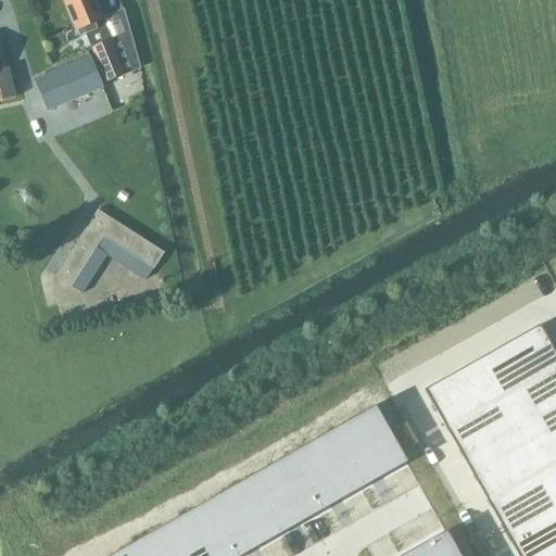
[(92,0),(61,0),(74,32),(78,29),(80,36),(86,34),(91,48),(104,79),(123,72),(133,68),(121,11),(101,21),(92,0)]
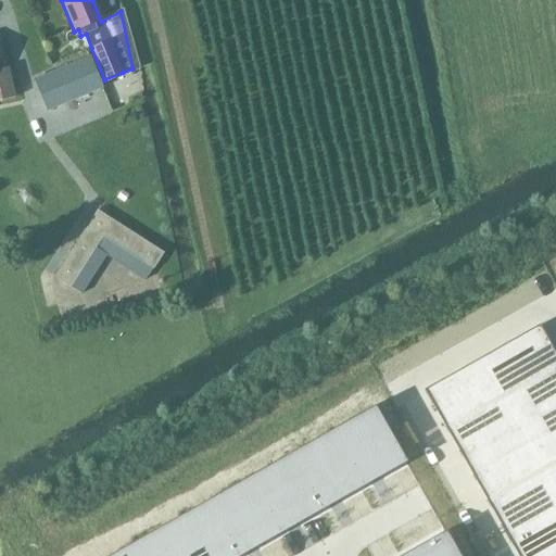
[(90,59),(36,79),(48,111),(103,89),(90,59)]
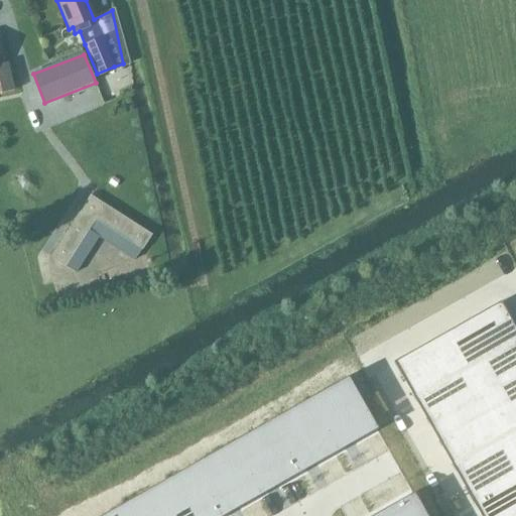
[(0,90),(0,93),(13,90),(7,61),(0,62),(0,90)]
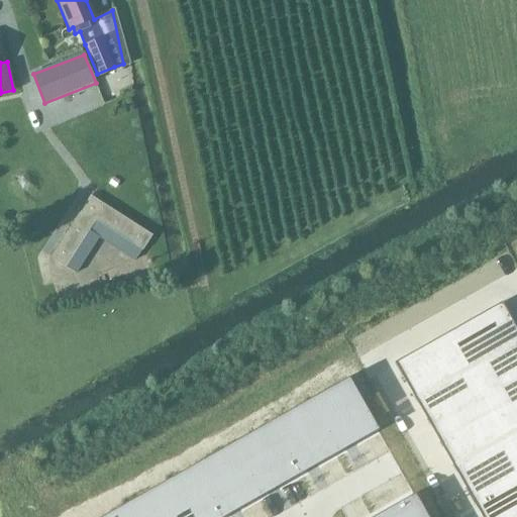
[(132,262),(140,248),(150,234),(89,194),(49,255),(82,277),(87,269),(81,266),(87,257),(92,261),(99,250),(93,246),(98,238),(132,262)]
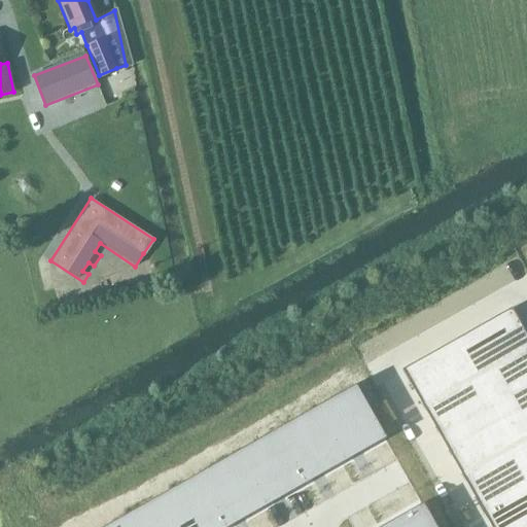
[(526,526),(526,322),(517,304),(408,365),(498,526),(526,526)]
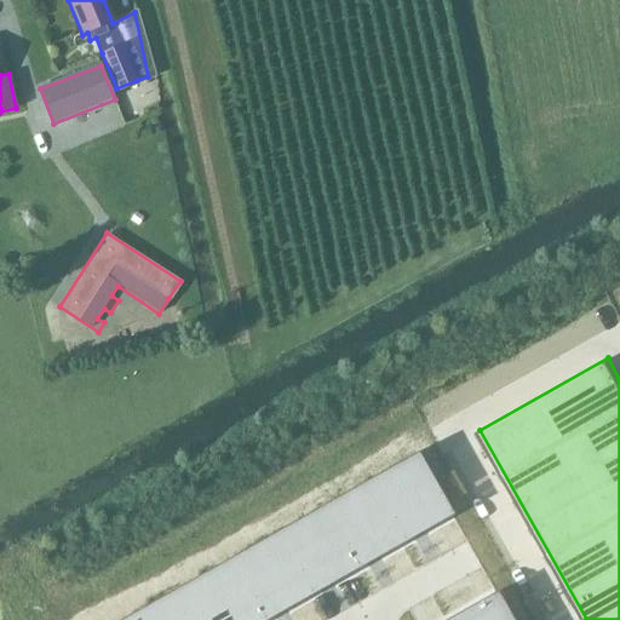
[(124,619),(271,619),(315,596),(362,569),(408,543),(454,516),(418,453),(372,480),(326,506),(279,532),(233,558),(187,585),(141,610),(124,619)]
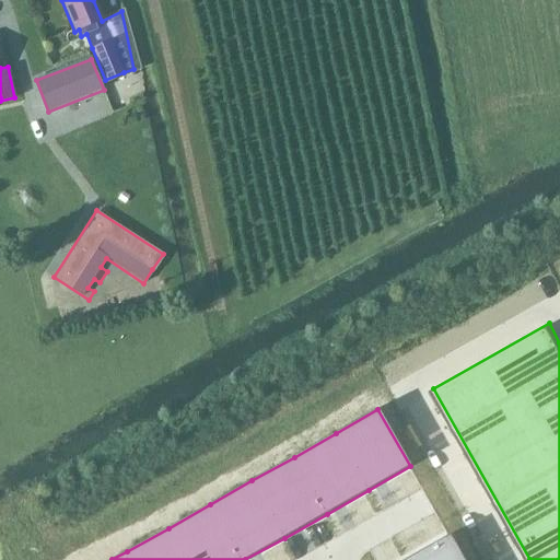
[(415,555),(405,559),(463,559),(450,535),(415,555)]
